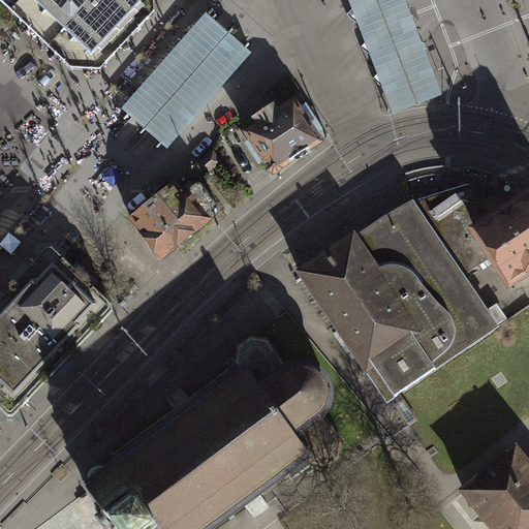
[(0,0),(0,7),(66,71),(96,71),(139,28),(154,14),(153,0),(0,0)]
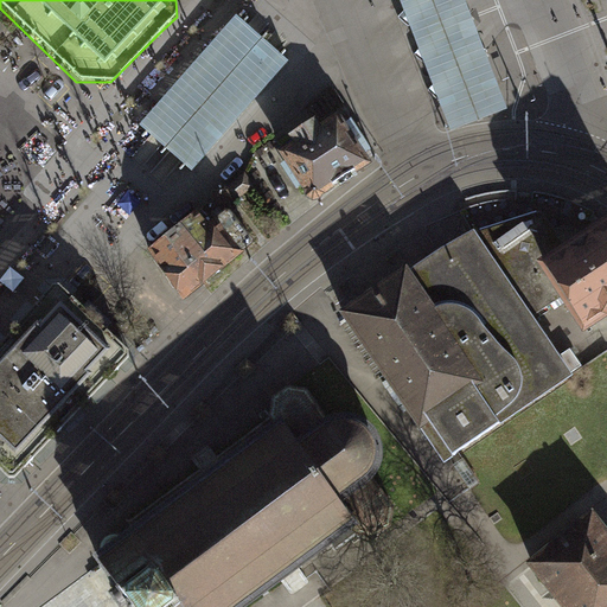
[(464,0),(400,0),(452,131),(508,108),(464,0)]
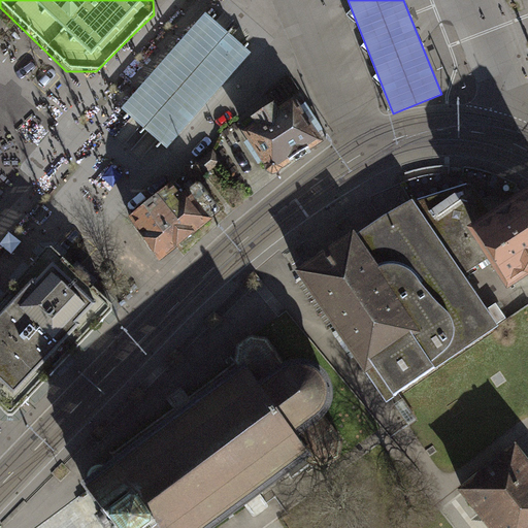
[(204,12),(123,107),(136,120),(153,133),(169,147),(251,53),(237,40),(220,26),(204,12)]
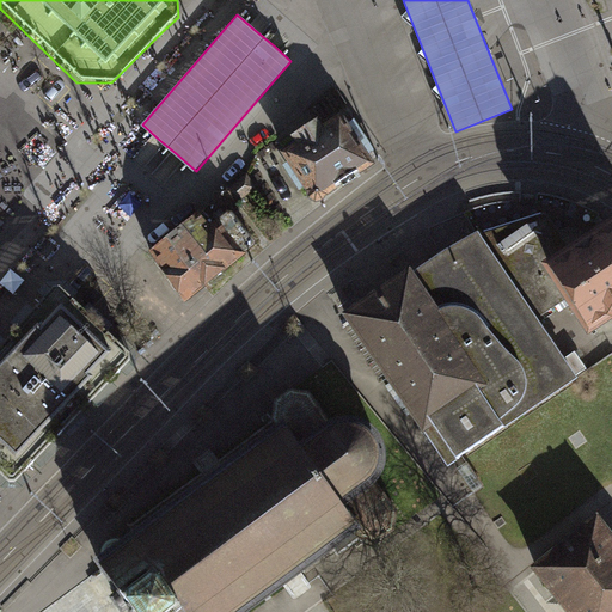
[(294,148),(283,155),(313,200),(372,160),(342,117),(325,128),(319,120),(288,140),(294,148)]
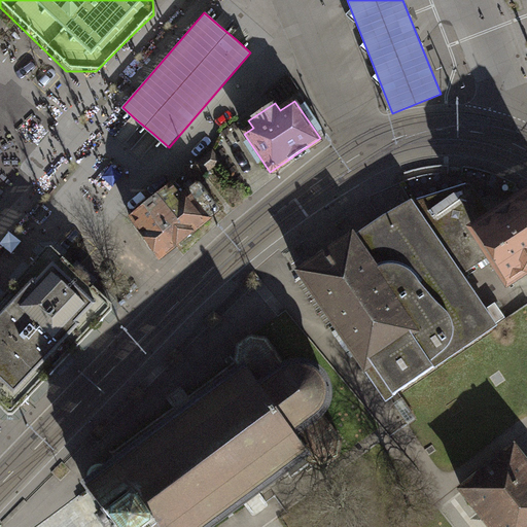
[(526,270),(526,196),(493,218),(470,184),(413,203),(462,275),(491,256),(507,282),(526,270)]
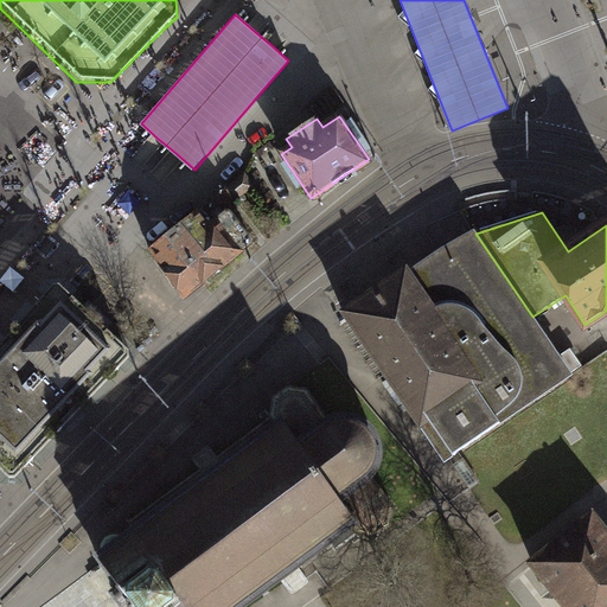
[(206,213),(151,251),(181,296),(237,257),(206,213)]
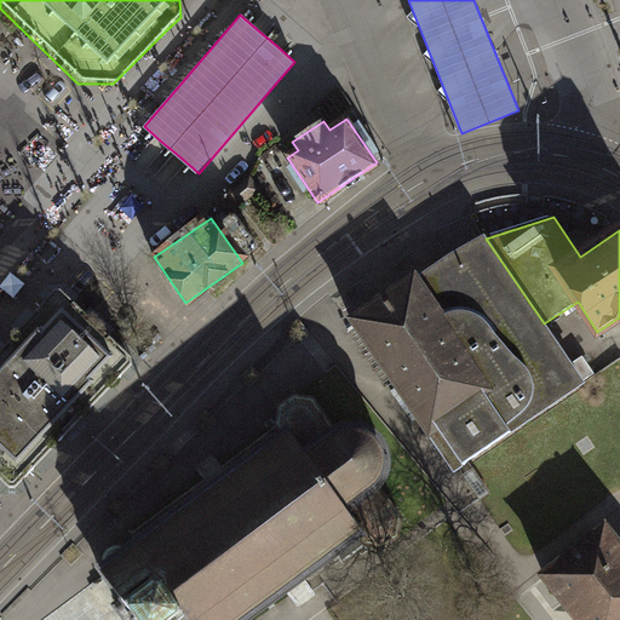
[(481,233),(350,320),(453,472),(584,385),(481,233)]
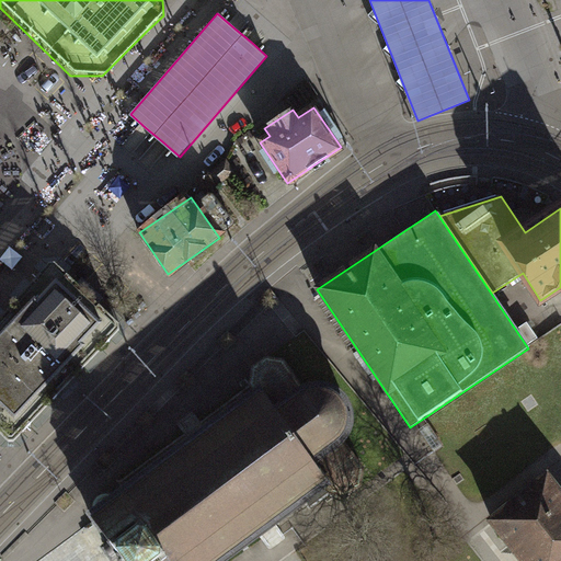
[(0,311),(0,410),(14,424),(111,317),(77,287),(46,260),(0,311)]
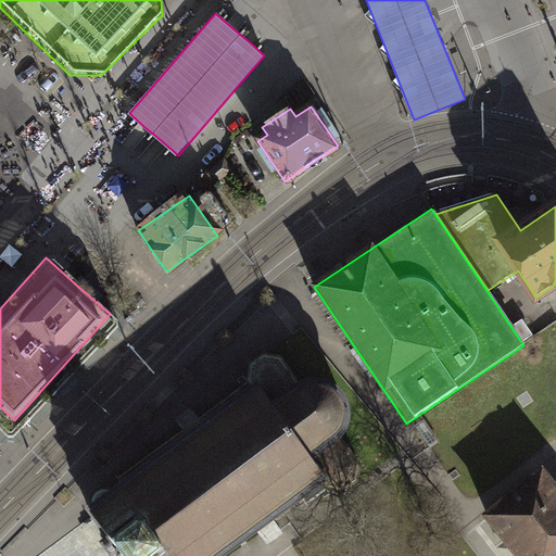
[(244,365),(242,382),(248,390),(109,492),(104,489),(99,489),(93,490),(89,493),(86,497),(86,504),(86,509),(85,510),(104,538),(102,539),(115,555),(215,555),(315,482),(321,490),(340,492),(353,482),(355,466),(336,438),(340,432),(344,426),(344,418),(344,413),(342,404),(335,392),(327,387),(316,383),(306,383),(298,384),(276,356),(258,355),(244,365)]
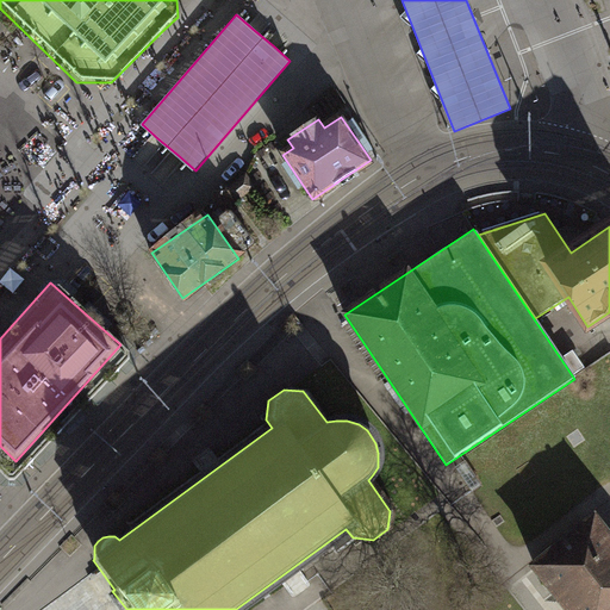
[(568,609),(609,609),(609,526),(597,509),(530,562),(568,609)]
